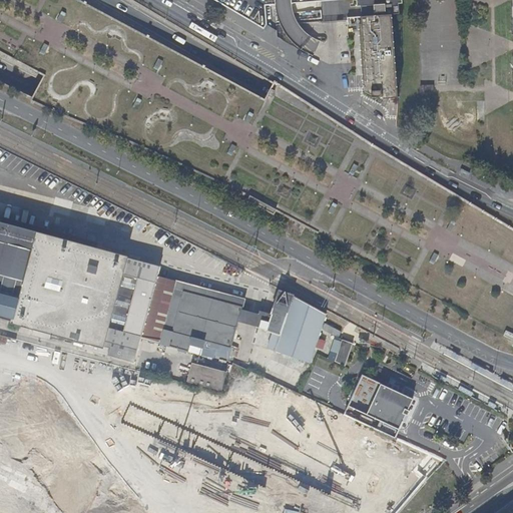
[(403,3),(402,0),(215,0),(264,28),(267,23),(266,5),(344,0),(356,0),(357,7),(361,7),(362,17),(361,17),(361,24),(359,24),(365,92),(372,95),(372,98),(376,97),(384,101),(385,98),(390,98),(398,98),(392,15),(400,14),(399,3),(403,3)]
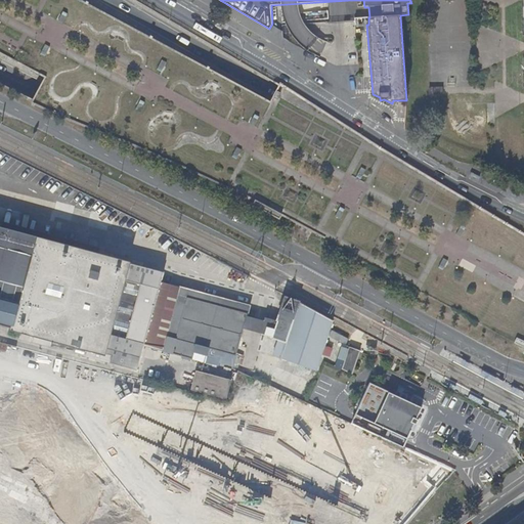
[(393,100),(392,103),(389,108),(393,111),(398,100),(393,100)]
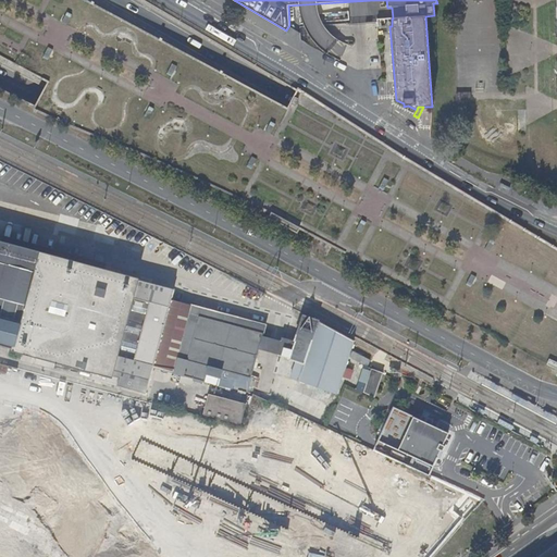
[(257,159),(252,157),(246,166),(251,170),(257,159)]
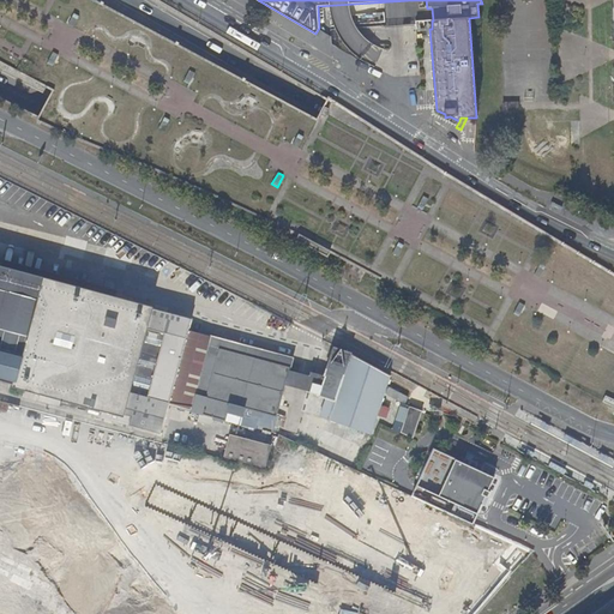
[(428,199),(423,196),(417,208),(422,210),(428,199)]
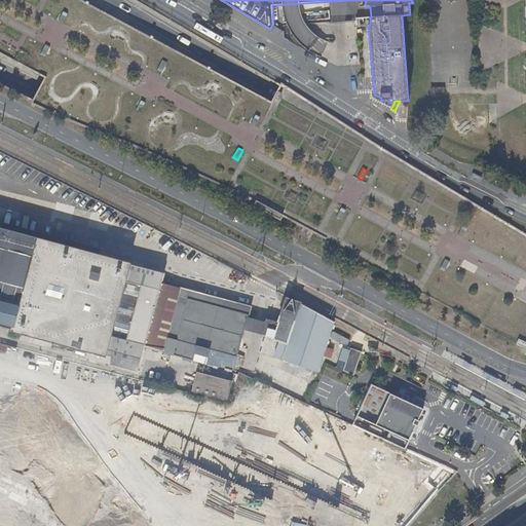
[(255,204),(282,220),(284,215),(257,201),(255,204)]
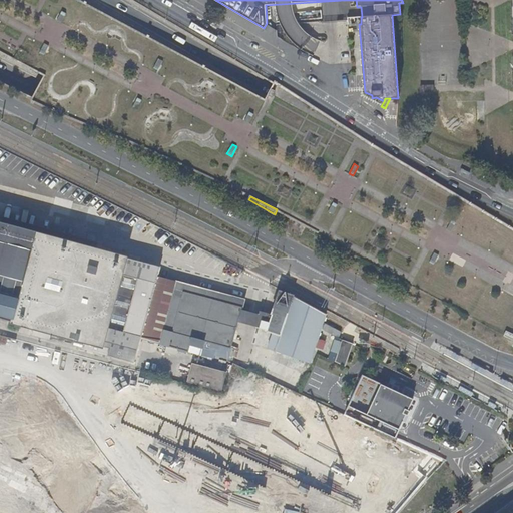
[(337,204),(333,202),(328,211),(332,214),(337,204)]
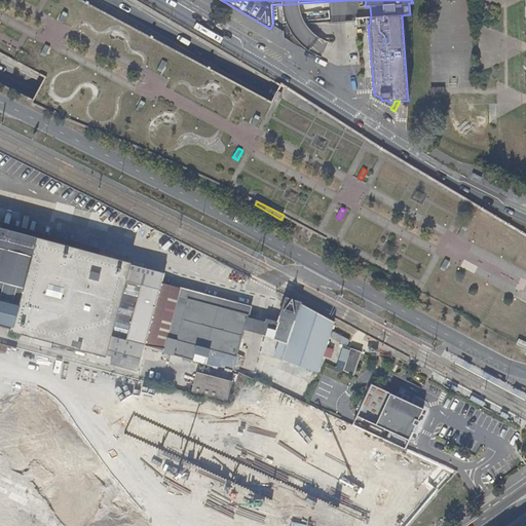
[(467,228),(463,226),(457,235),(462,238),(467,228)]
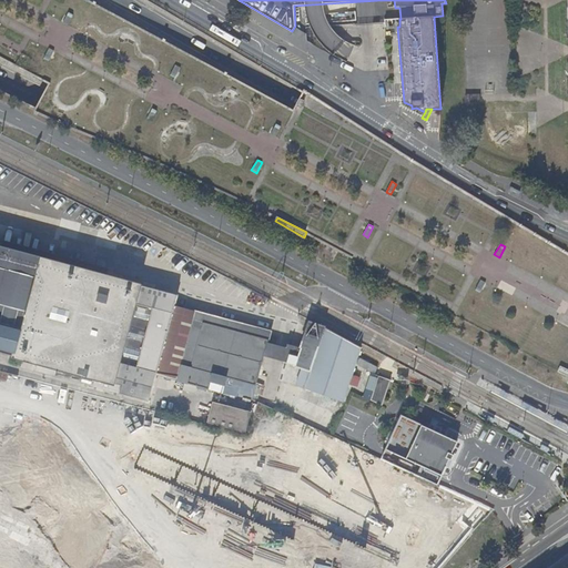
[(149,401),(155,374),(174,305),(178,295),(0,246),(0,352),(23,358),(21,366),(33,369),(36,362),(38,363),(36,371),(54,375),(57,367),(95,377),(93,386),(149,401)]
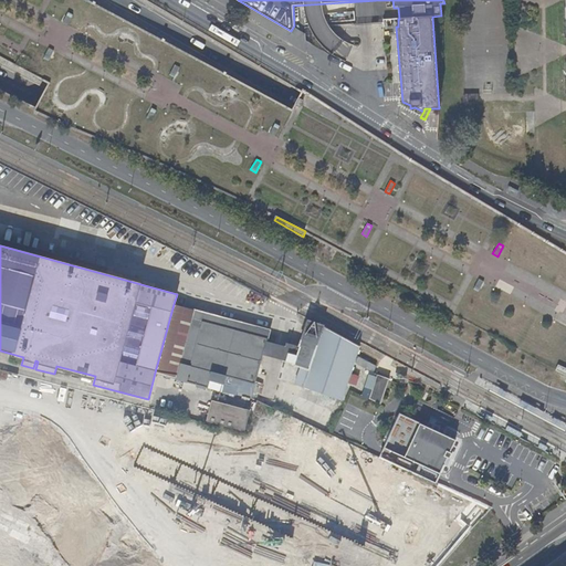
[(484,281),(479,279),(473,290),(479,292),(484,281)]
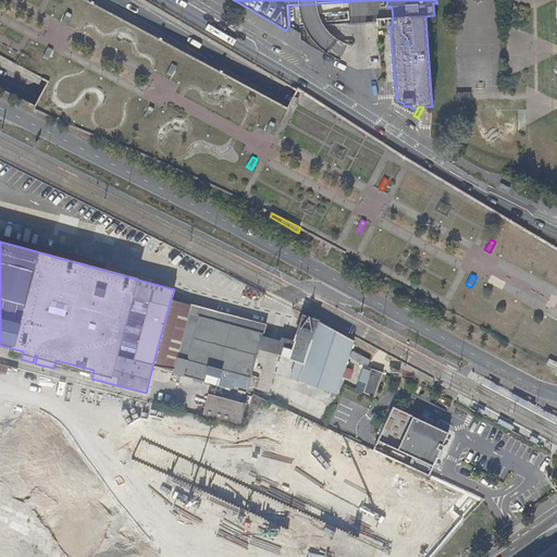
[(171,299),(152,367),(174,373),(193,306),(171,299)]
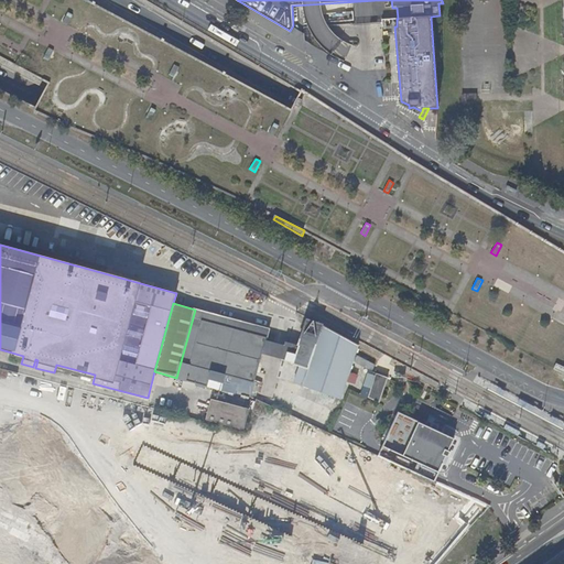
[(253,382),(262,355),(266,340),(267,337),(202,320),(205,311),(195,308),(195,310),(176,378),(183,379),(182,387),(195,390),(197,383),(220,389),(225,375),(232,377),(231,380),(240,382),(241,379),(253,382)]
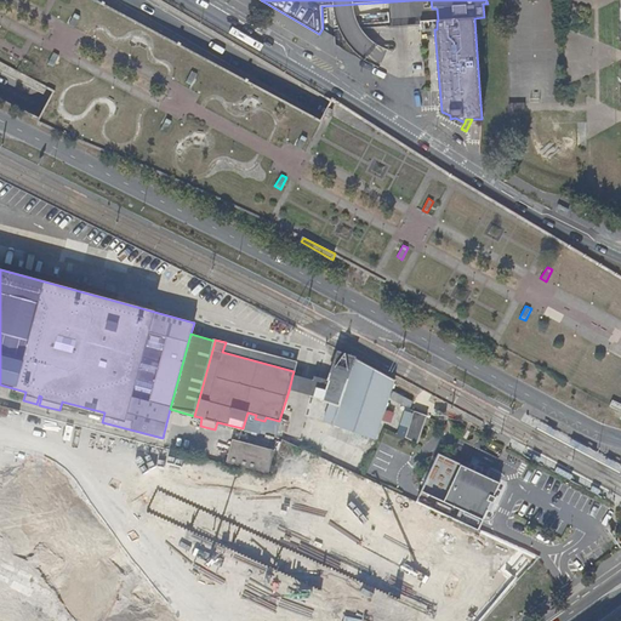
[(222,352),(294,371),(296,362),(226,342),(222,352)]
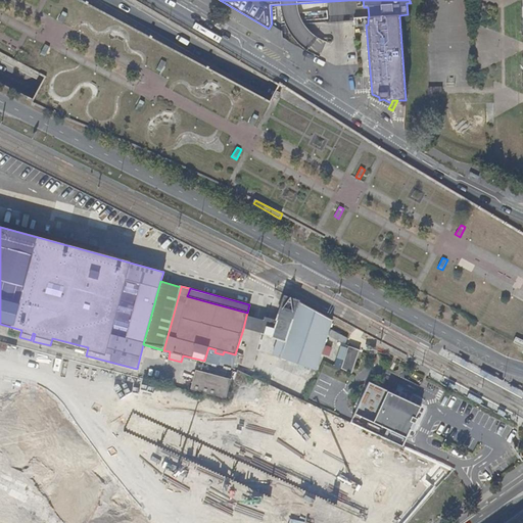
[(307,377),(310,378),(313,379),(320,358),(315,354),(298,347),(299,343),(301,338),(308,318),(312,307),(298,300),(285,296),(278,320),(265,317),(265,320),(260,333),(273,336),(285,340),(280,357),(277,366),(307,377)]
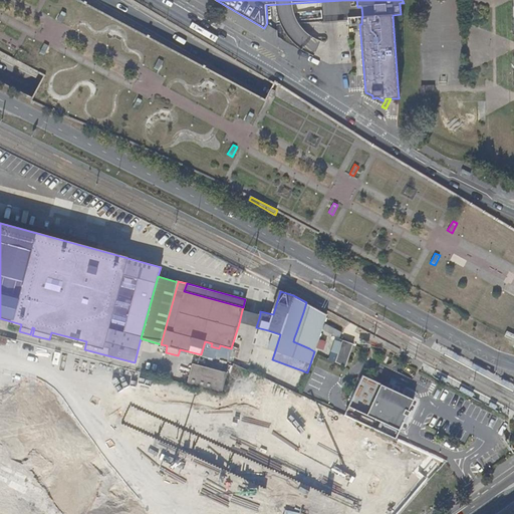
[(309,348),(314,351),(322,328),(327,314),(306,302),(303,312),(296,332),(294,337),(293,341),(309,348)]
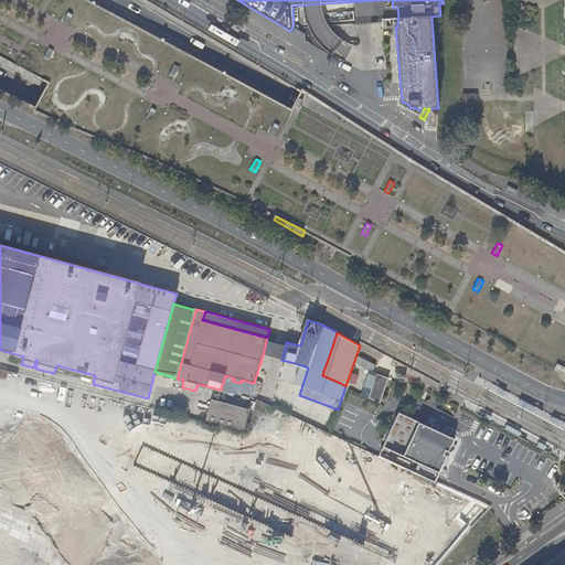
[(266,341),(263,355),(281,360),(286,345),(266,341)]
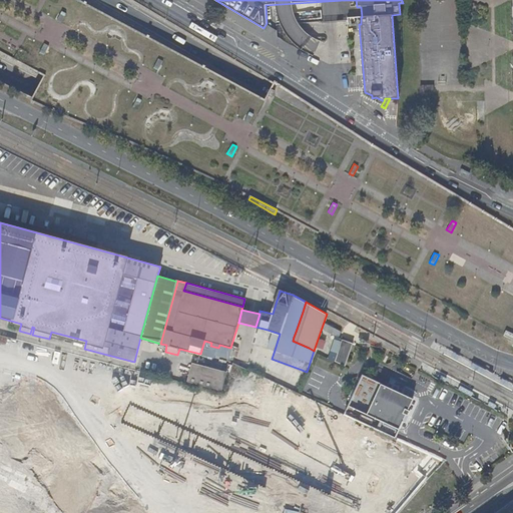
[(341,332),(324,323),(322,328),(339,337),(341,332)]
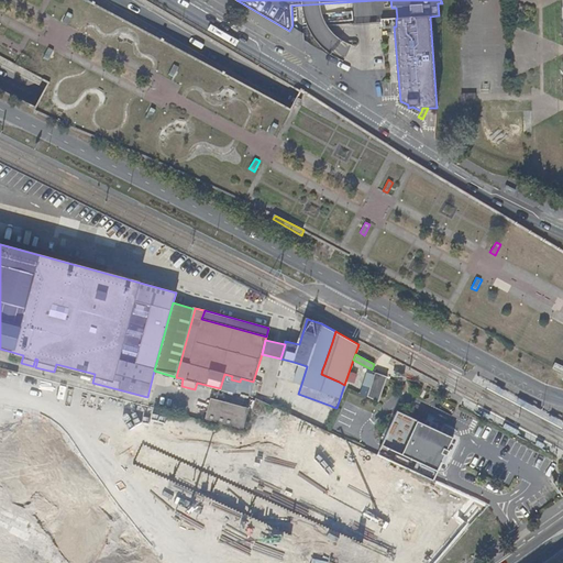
[(388,377),(375,372),(366,396),(379,401),(388,377)]
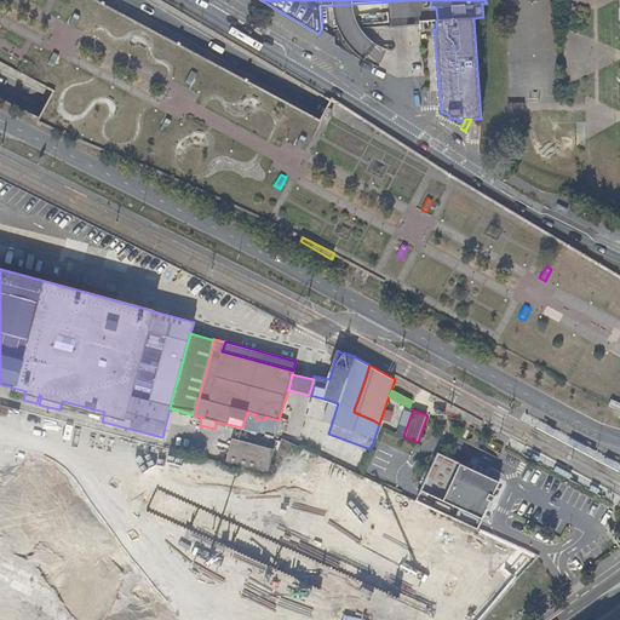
[(268,470),(274,449),(233,438),(228,460),(268,470)]
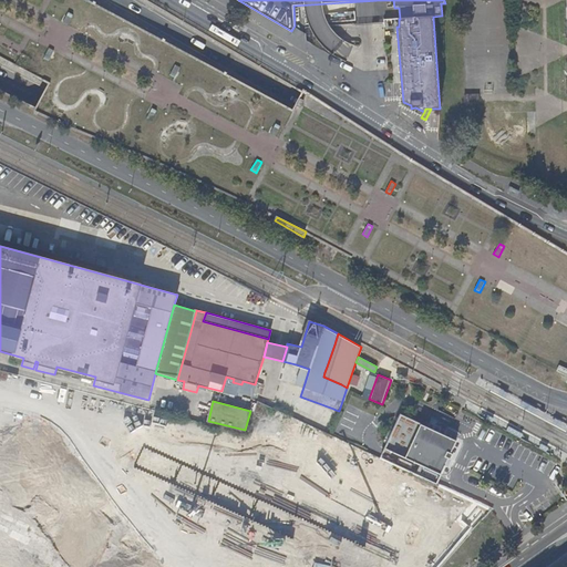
[(334,420),(337,421),(343,404),(342,404),(339,411),(334,420)]
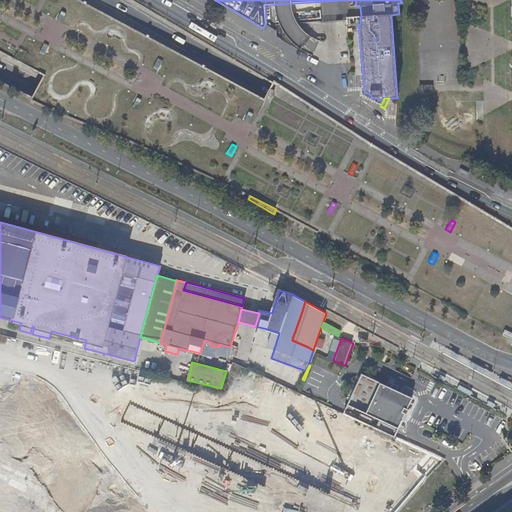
[(361,374),(347,404),(397,428),(411,397),(361,374)]
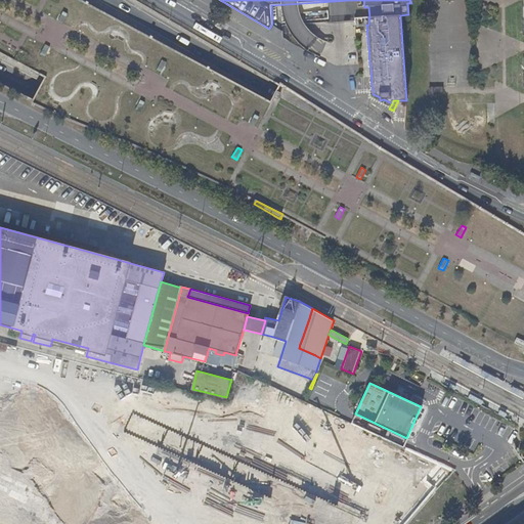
[(353,419),(351,423),(364,430),(402,447),(404,442),(406,438),(355,413),(353,419)]
